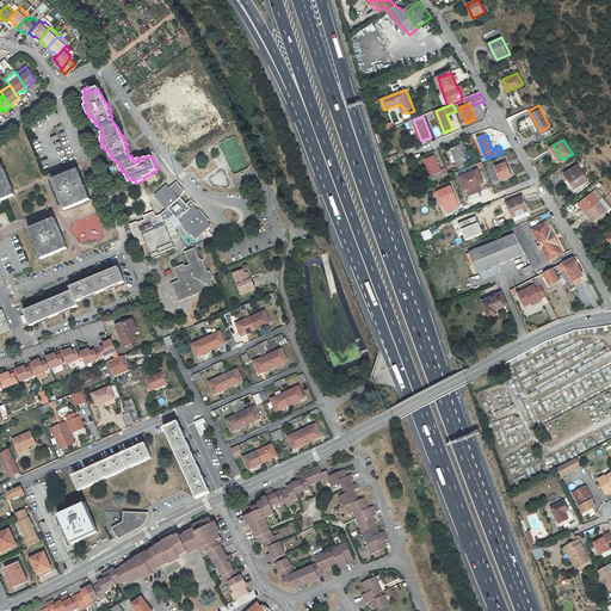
[(460,170),(469,166),(468,164),(461,146),(452,149),(456,160),(460,170)]
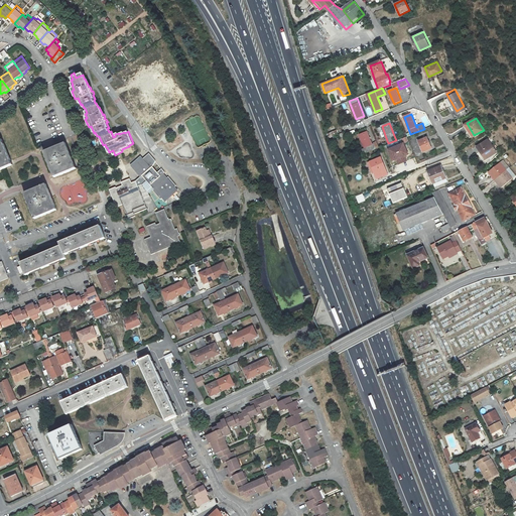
[(363,149),(373,145),(367,131),(358,135),(363,149)]
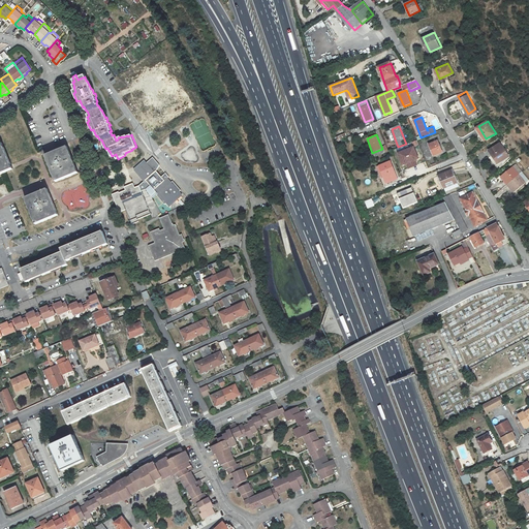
[(430,146),(434,156),(443,153),(439,142),(430,146)]
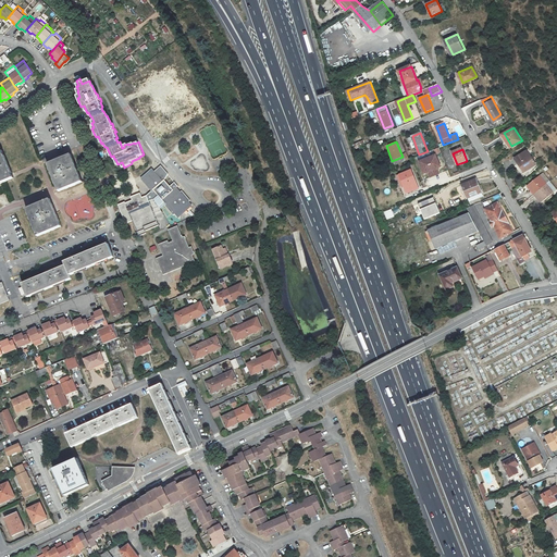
[(525,150),(515,158),(522,170),(533,162),(525,150)]
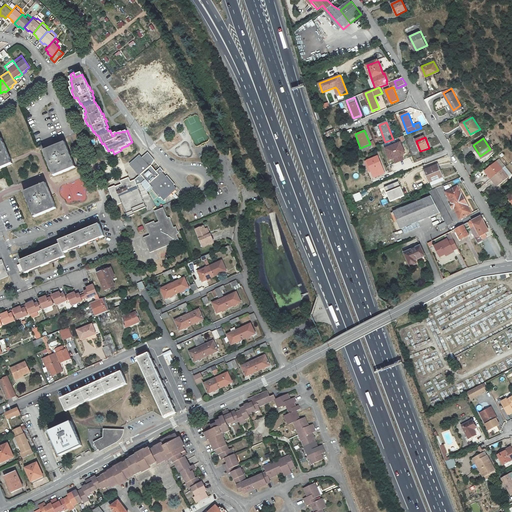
[(3,139),(0,139),(0,169),(13,164),(3,139)]
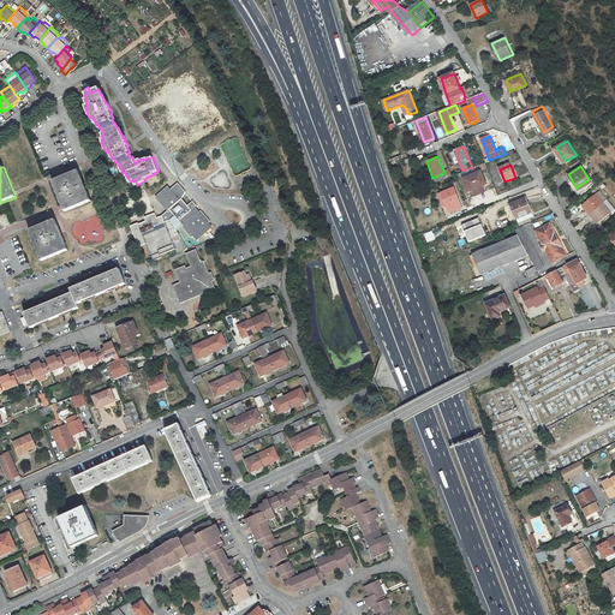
[(78,171),(52,181),(64,212),(90,201),(78,171)]
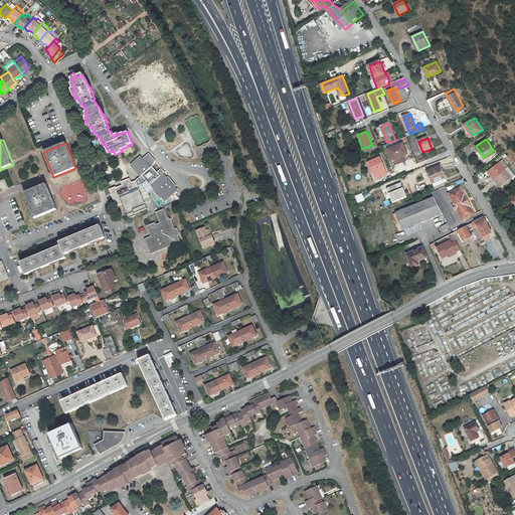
[(407,155),(403,143),(386,150),(391,161),(395,160),(397,164),(405,161),(404,156),(407,155)]
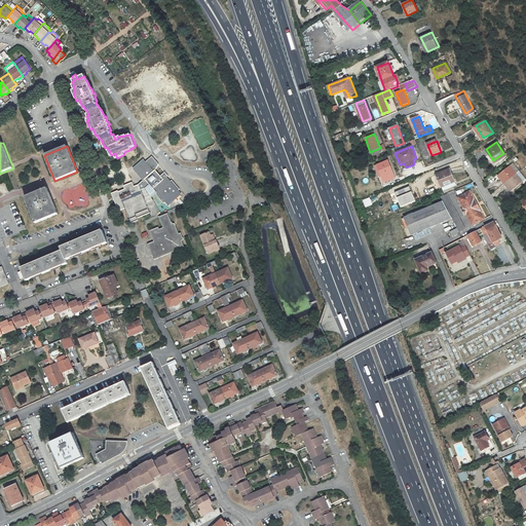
[(370,152),(369,152),(370,155),(368,156),(366,157),(363,158),(363,159),(371,156),(382,152),(381,148),(380,148),(370,152)]
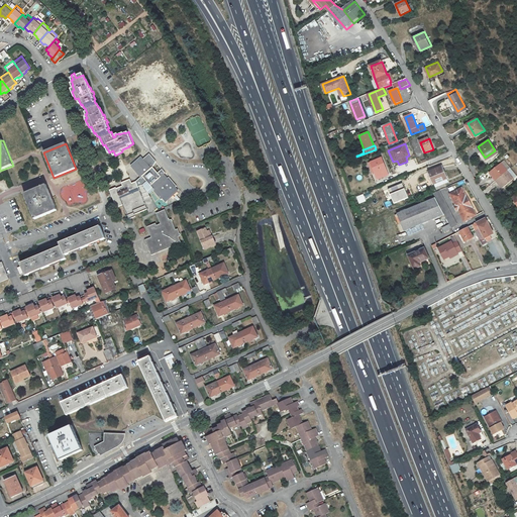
[(143,159),(141,157),(131,166),(141,178),(142,177),(146,182),(152,191),(161,200),(162,198),(166,203),(179,191),(176,187),(177,186),(170,177),(168,178),(165,174),(166,173),(163,170),(158,173),(152,167),(157,162),(149,153),(143,159)]
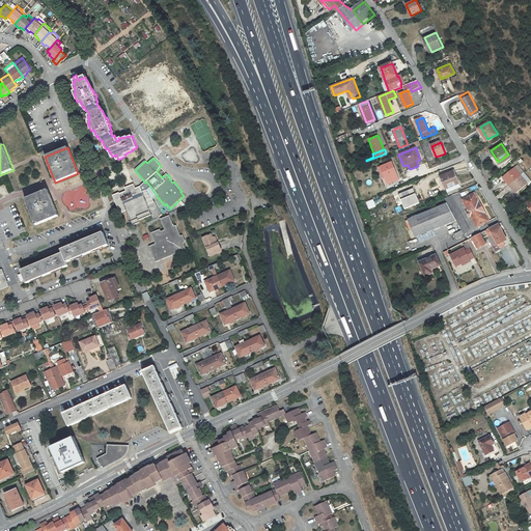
[(394,162),(381,167),(386,177),(388,176),(391,183),(401,178),(394,162)]
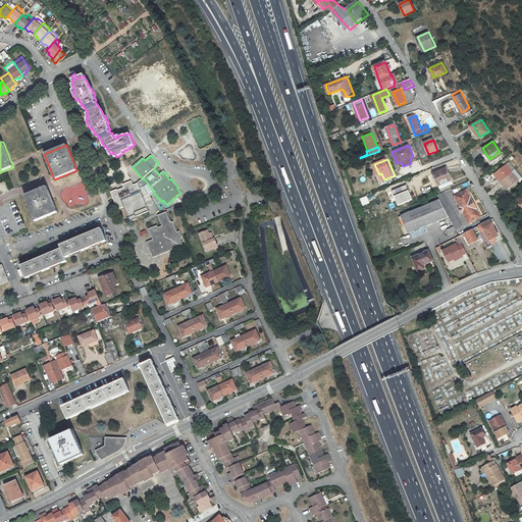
[(507,162),(504,164),(517,179),(520,176),(507,162)]
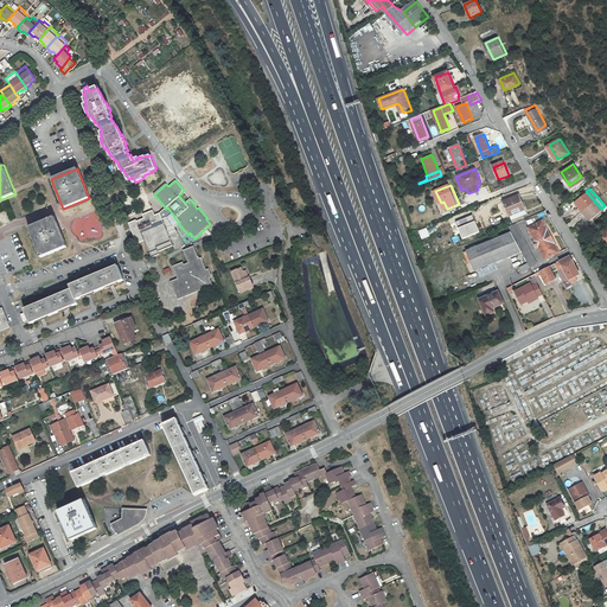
[(588,221),(601,209),(586,191),(573,204),(588,221)]
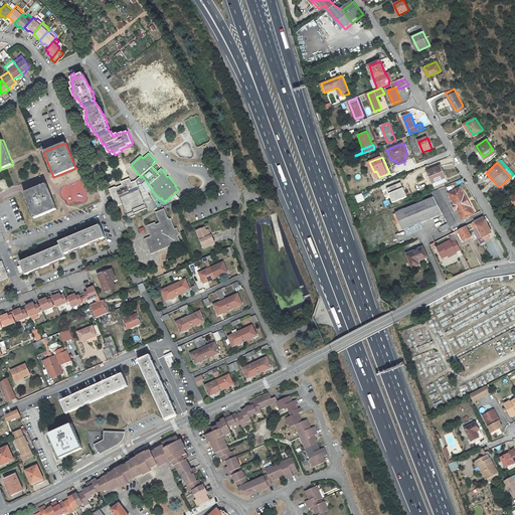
[(442,166),(426,172),(432,183),(432,185),(434,184),(435,187),(447,182),(445,179),(446,179),(442,166)]
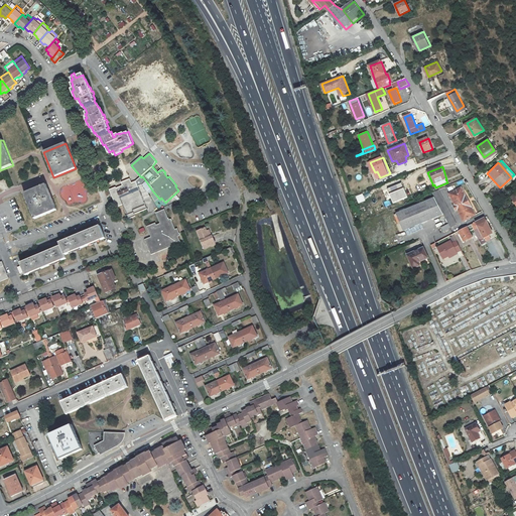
[(152,190),(146,181),(143,184),(138,185),(137,181),(133,182),(132,179),(123,182),(124,185),(118,188),(118,187),(112,189),(118,208),(125,205),(129,217),(136,214),(135,212),(146,207),(144,201),(151,198),(149,194),(152,190)]
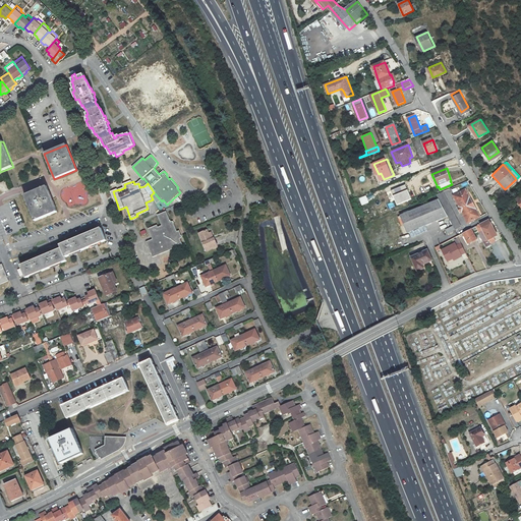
[(391,190),(397,205),(411,199),(405,184),(391,190)]
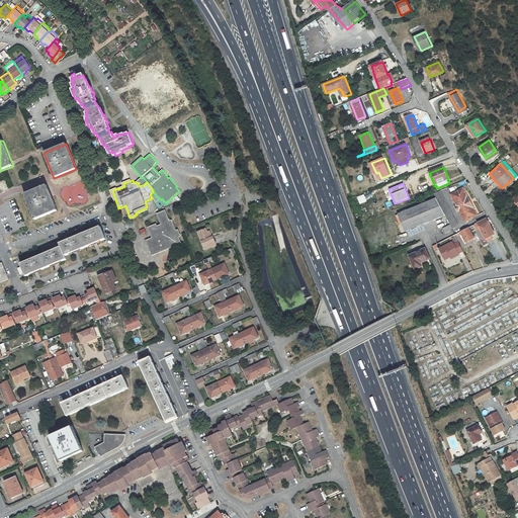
[(48,186),(25,194),(34,220),(58,211),(48,186)]
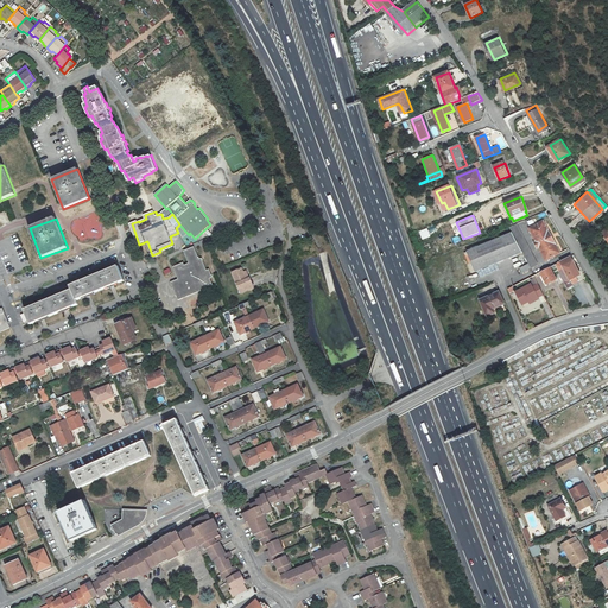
[(544,222),(531,229),(537,242),(536,244),(538,248),(539,247),(546,261),(561,254),(544,222)]
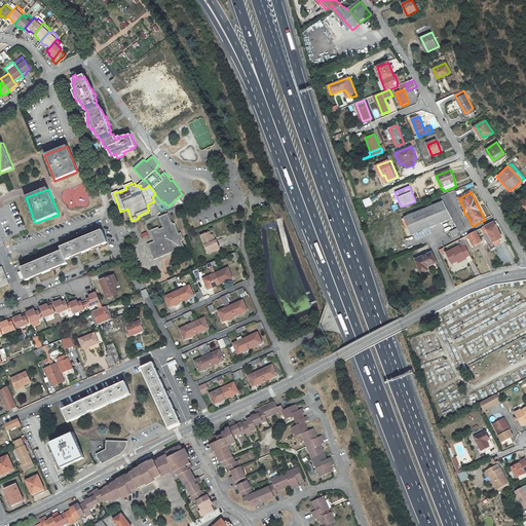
[(458,228),(459,232),(465,229),(449,194),(446,195),(444,195),(443,196),(445,200),(453,219),(458,228)]
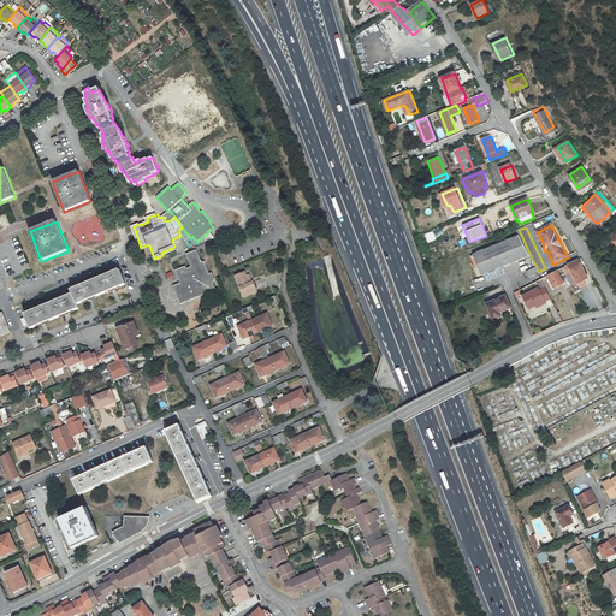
[(425,235),(428,242),(436,238),(433,231),(425,235)]
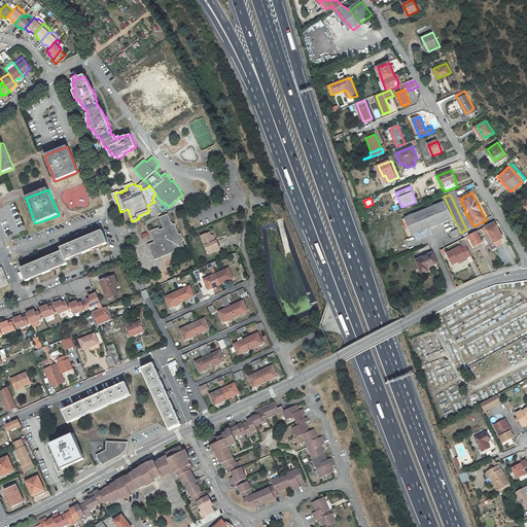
[(454,219),(446,201),(407,217),(414,236),(454,219)]
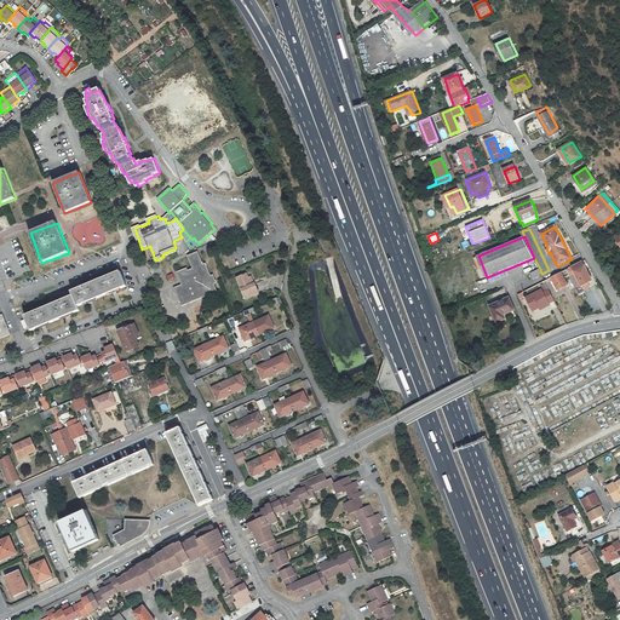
[(183,283),(176,287),(183,305),(218,291),(216,283),(218,282),(214,274),(212,275),(207,262),(205,263),(200,252),(189,256),(194,268),(189,269),(189,268),(178,271),(183,283)]
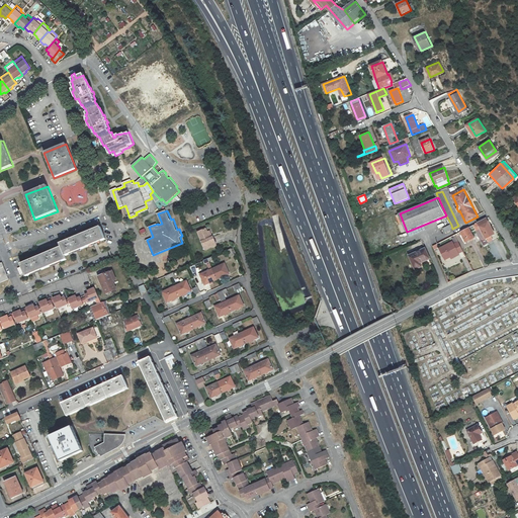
[(477,225),(473,226),(475,229),(483,245),(484,248),(488,245),(488,244),(492,241),(491,238),(495,236),(489,225),(487,220),(477,225)]
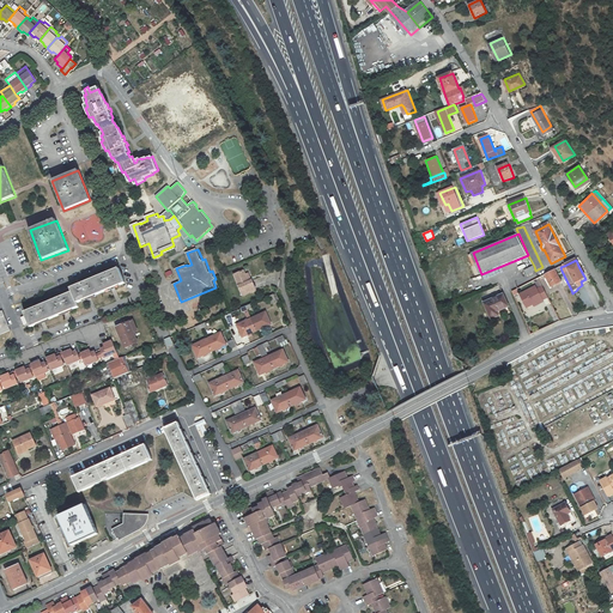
[(562,271),(560,267),(545,275),(552,287),(562,283),(556,273),(562,271)]
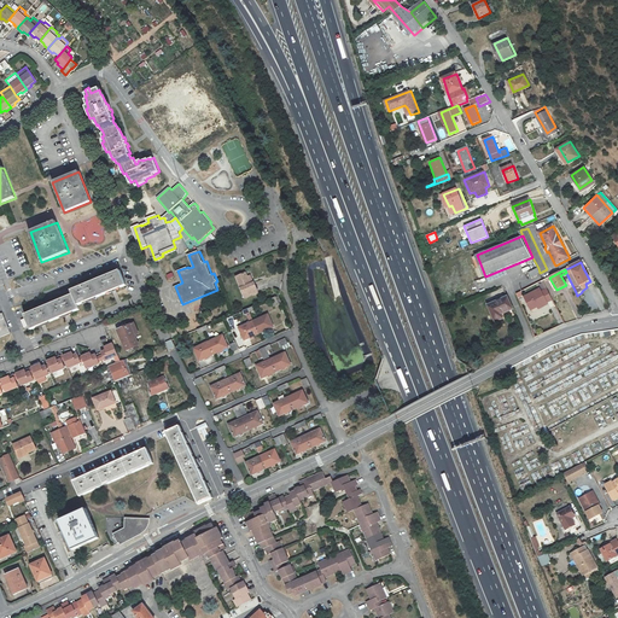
[(73,296),(24,316),(30,330),(77,310),(76,305),(126,285),(120,272),(70,292),(73,296)]
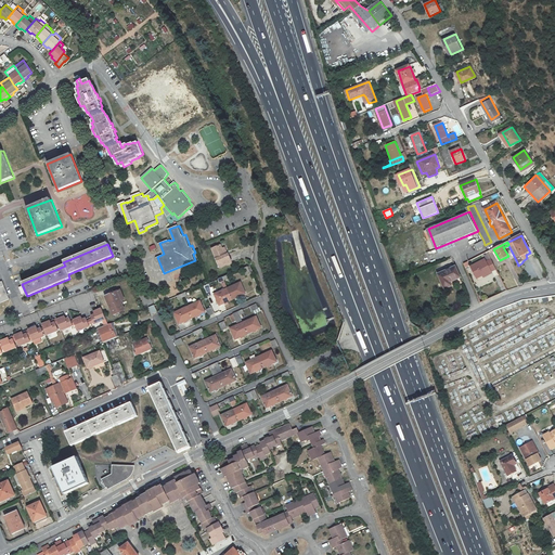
[(220,246),(211,249),(219,268),(231,262),(228,255),(224,256),(221,249),(220,246)]
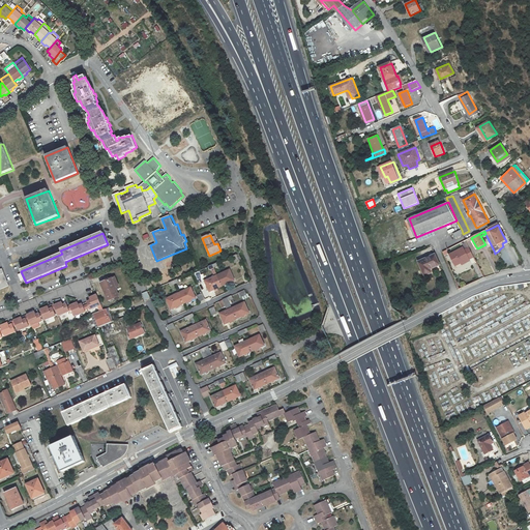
[(474,257),(469,248),(466,249),(465,251),(464,247),(449,255),(454,264),(460,261),(461,264),(465,262),(466,263),(470,261),(469,260),(474,257)]
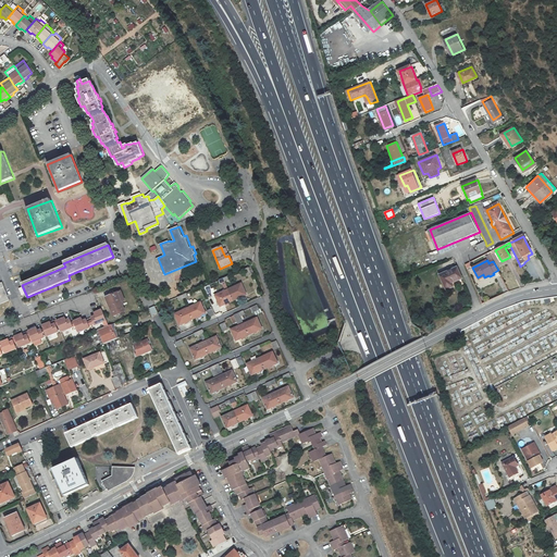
[(462,279),(457,268),(440,275),(446,291),(453,287),(452,283),(462,279)]
